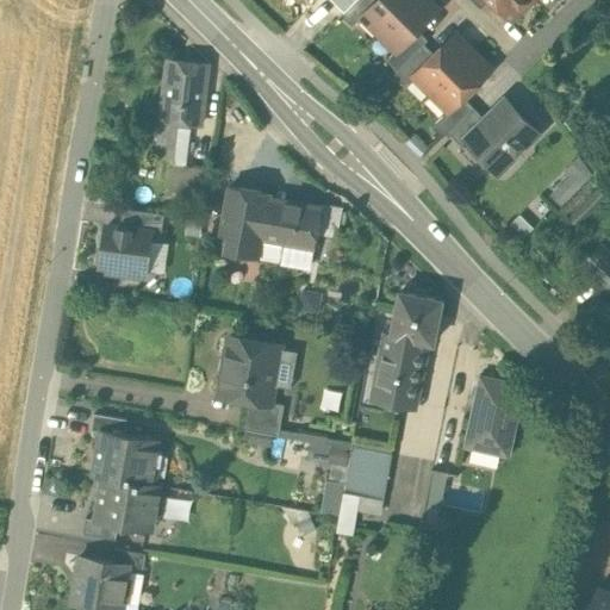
[(355,0),(353,2),(342,14),(353,25),(362,16),(362,14),(375,0),(355,0)]
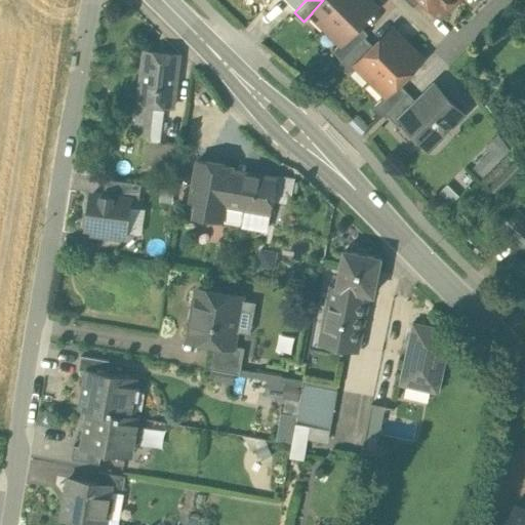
[(354,0),(323,0),(312,12),(312,13),(327,28),(354,0)]
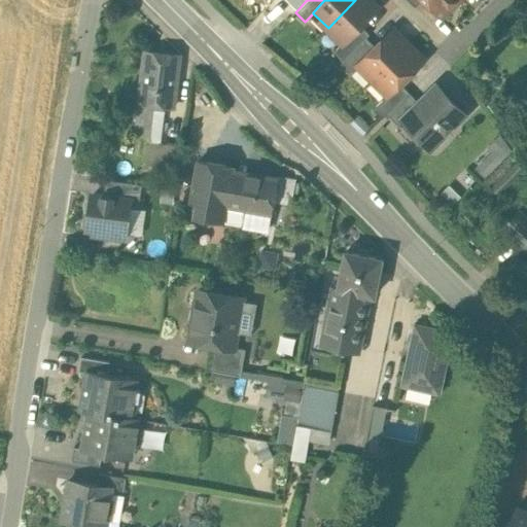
[(370,0),(355,0),(328,28),(343,42),(344,43),(361,26),(379,8),(370,0)]
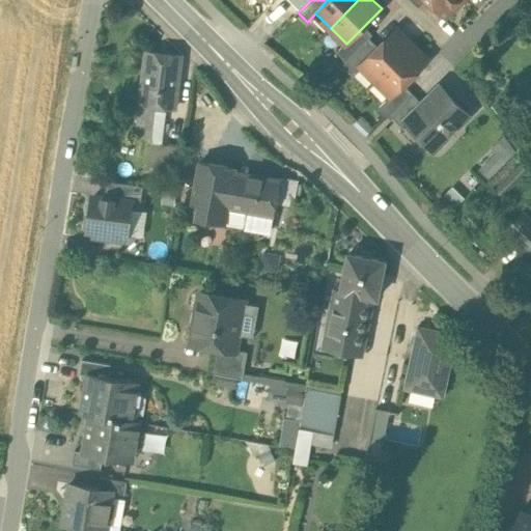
[(460,0),(427,0),(445,17),(460,0)]
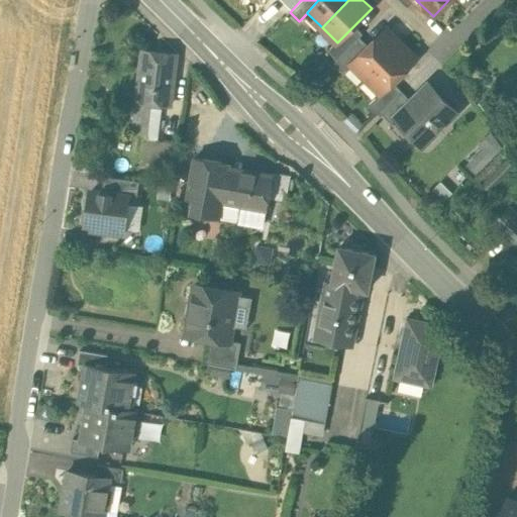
[(354,25),(337,42),(336,41),(327,50),(337,60),(359,37),(363,34),(354,25)]
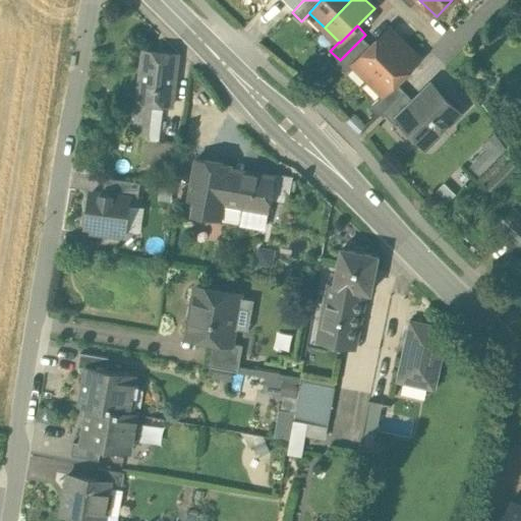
[(370,47),(353,64),(354,64),(368,79),(403,45),(388,30),(370,47)]
